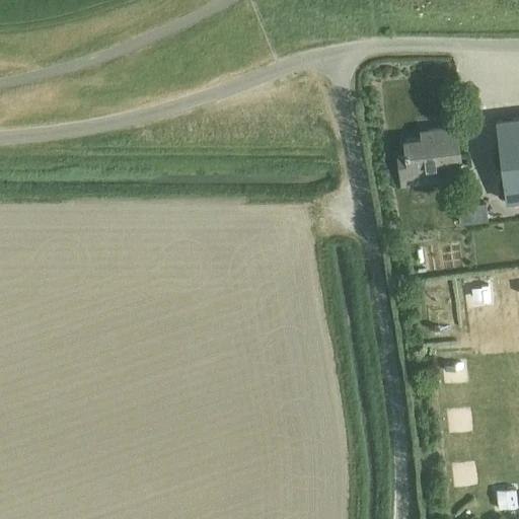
[(518,119),(496,121),(504,202),(518,200),(518,119)]
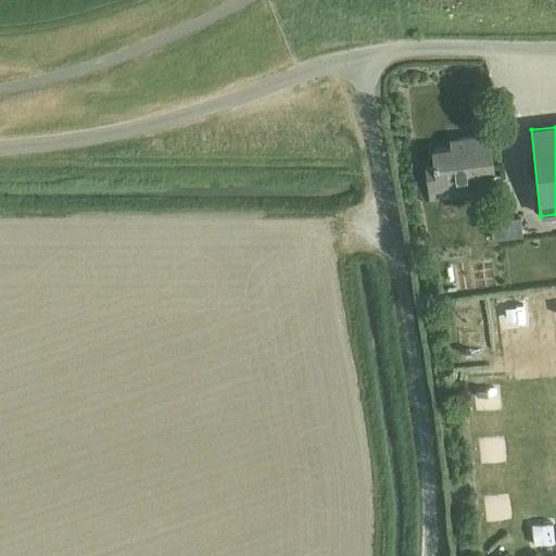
[(458,149),(433,152),(439,188),(451,186),(453,199),(470,197),(467,175),(493,171),(488,136),(457,140),(458,149)]
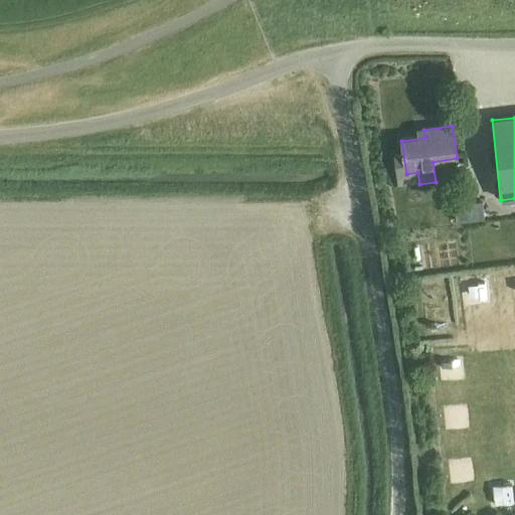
[(468,204),(454,206),(456,221),(470,220),(484,218),(482,203),(468,204)]
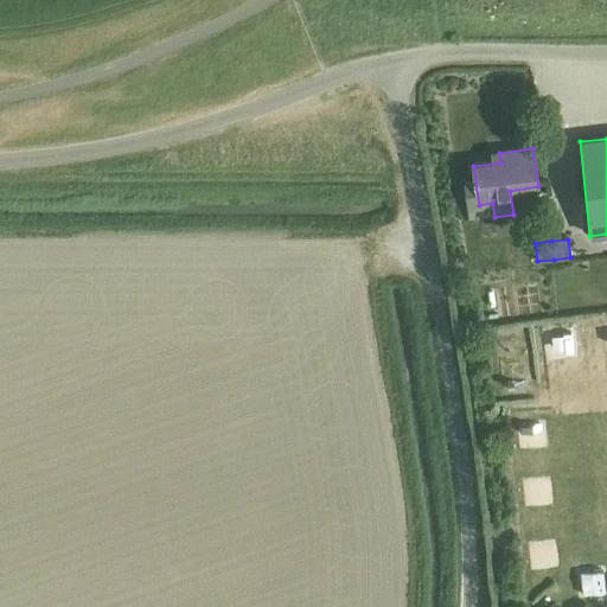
[(588,264),(576,266),(577,276),(589,275),(588,264)]
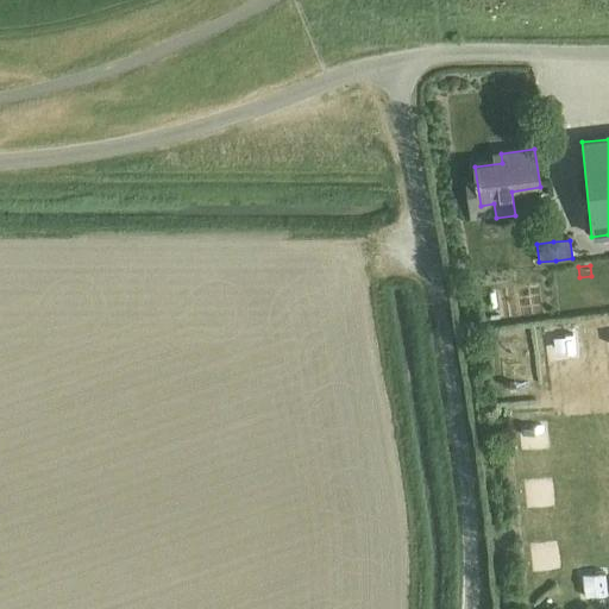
[(550,491),(550,470),(531,470),(531,491),(550,491)]
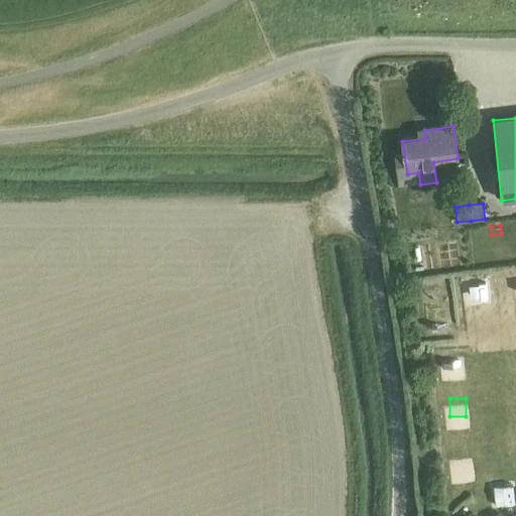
[(459,461),(478,461),(478,449),(458,449),(459,461)]
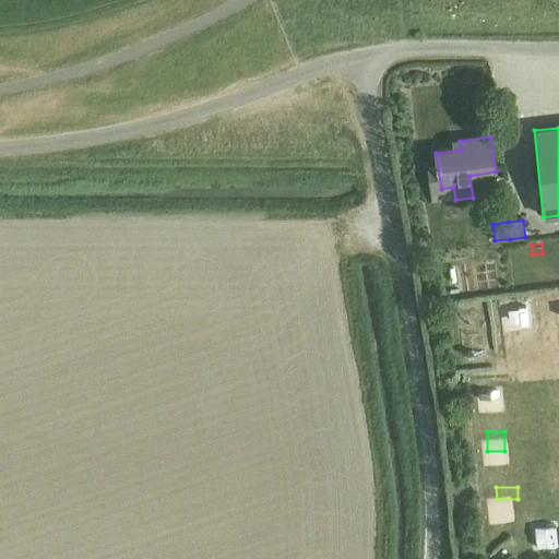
[(558,532),(558,504),(544,507),(545,518),(537,518),(539,534),(558,532)]
